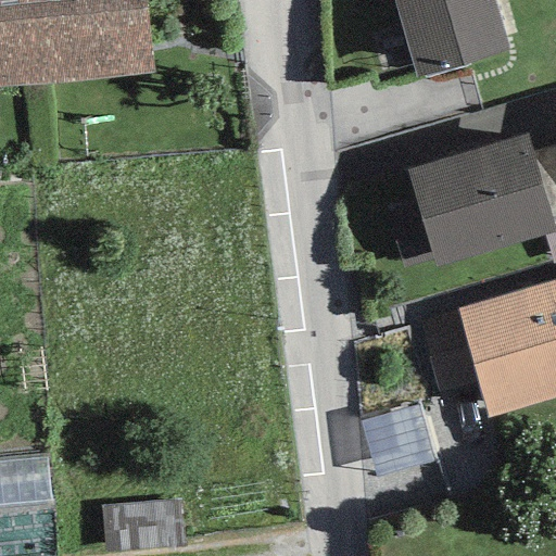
[(146,0),(0,0),(0,90),(154,74),(146,0)]
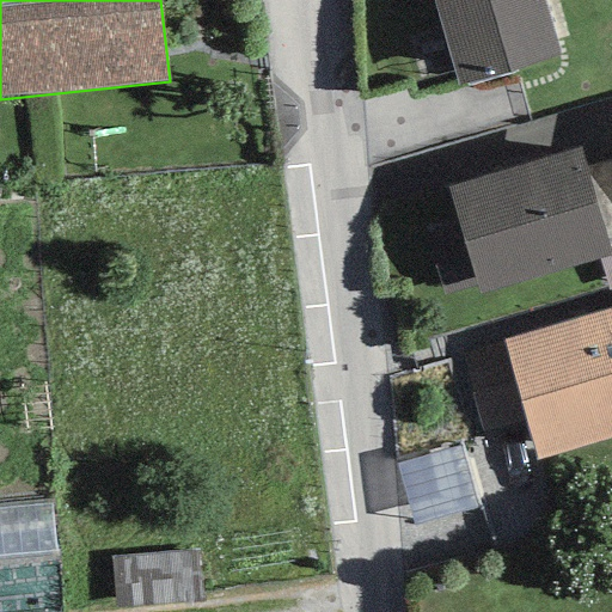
[(543,0),(433,0),(459,87),(560,56),(543,0)]
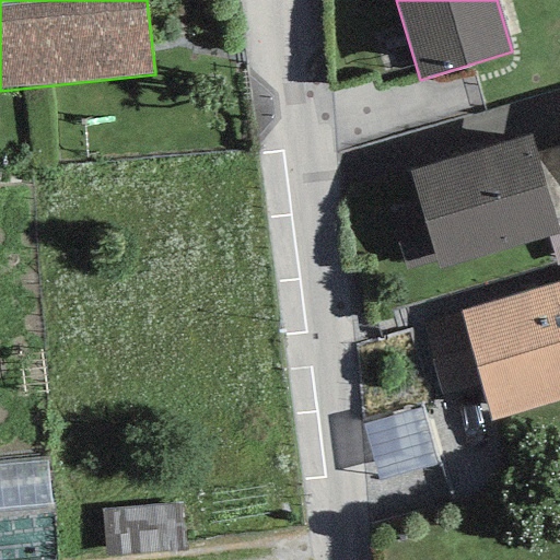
[(410,173),(440,269),(559,233),(529,136),(410,173)]
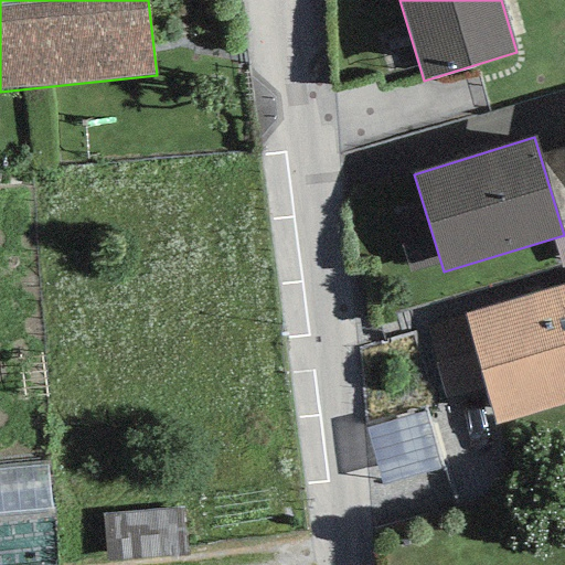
[(564,285),(465,315),(494,425),(564,404),(564,285)]
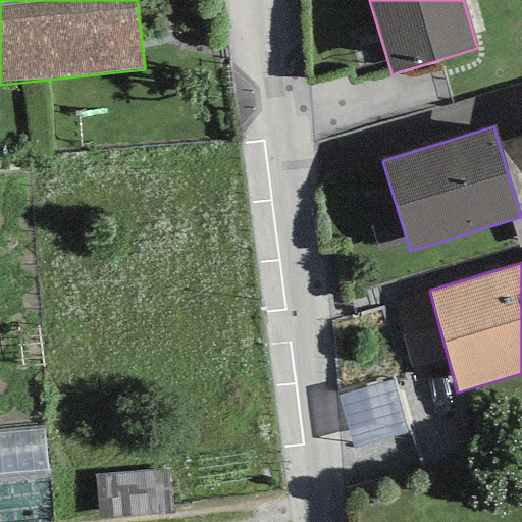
[(94,475),(97,519),(172,513),(168,469),(94,475)]
